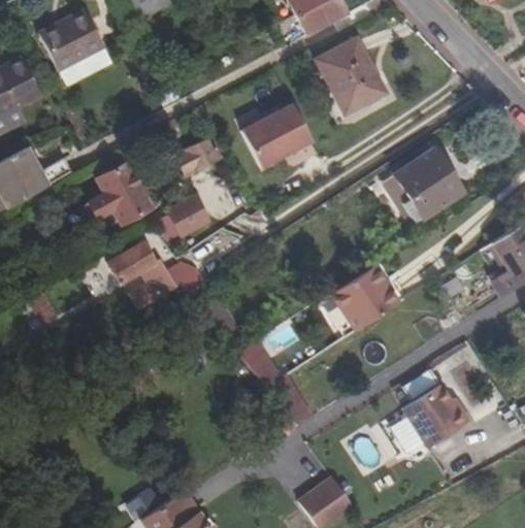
[(178,0),(116,0),(132,28),(178,0)]
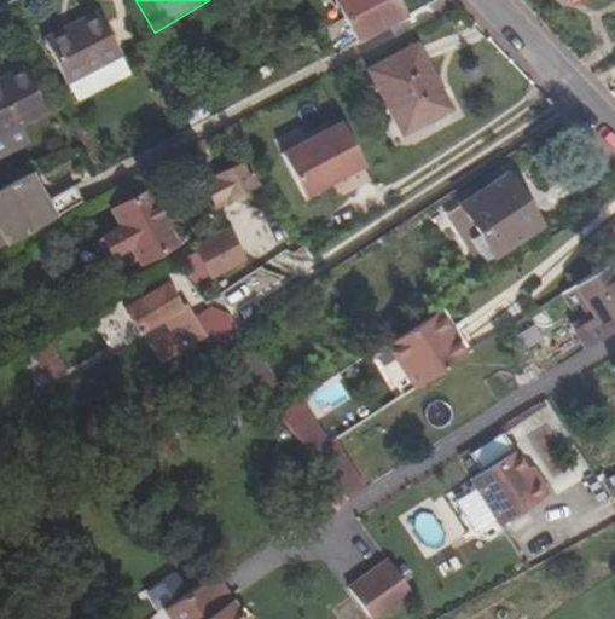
[(321,0),(335,25),(347,19),(382,0),(321,0)]
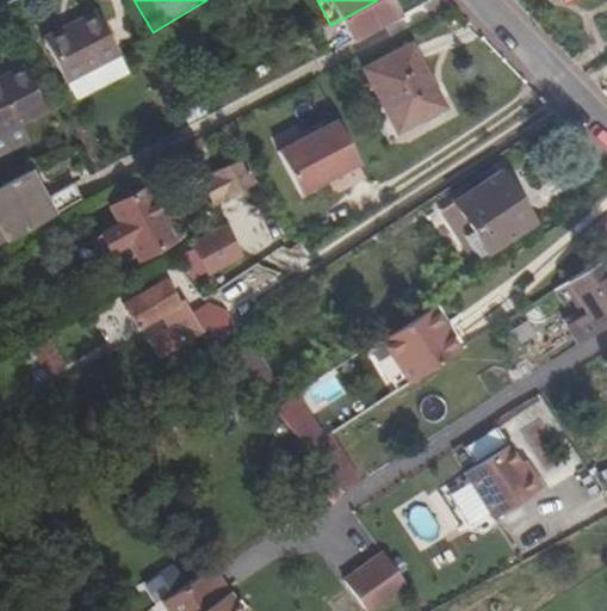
[(353,42),(402,17),(392,0),(377,0),(342,19),(353,42)]
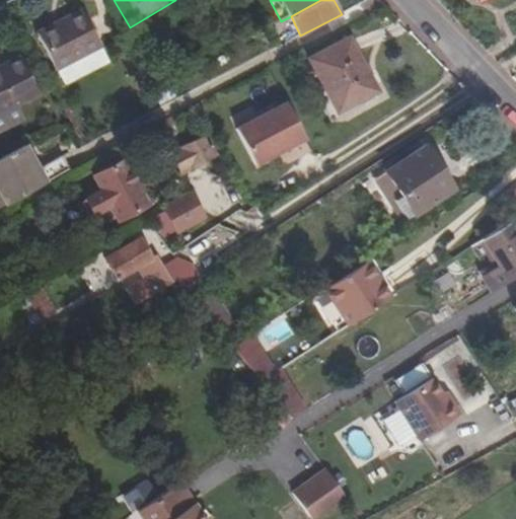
[(104,47),(85,9),(41,32),(60,70),(104,47)]
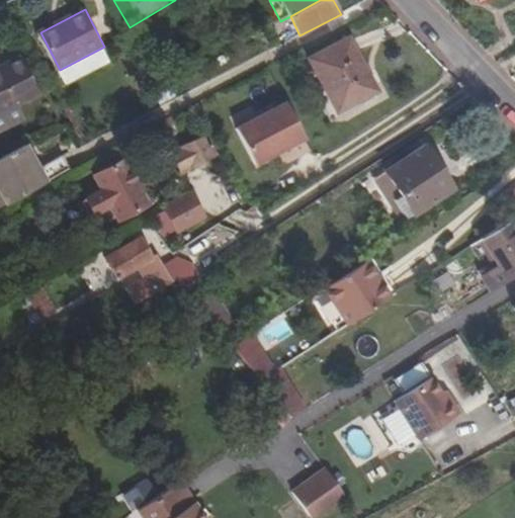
[(379,91),(351,38),(312,59),(340,111),(379,91)]
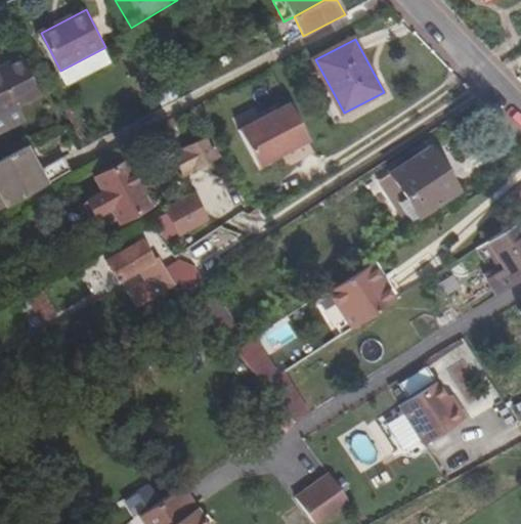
[(42,94),(24,57),(0,69),(0,133),(28,120),(20,104),(42,94)]
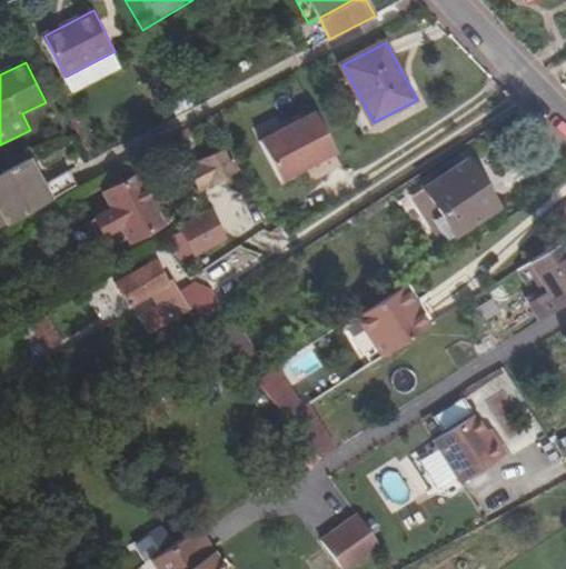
[(283,181),(338,153),(318,115),(262,142),(283,181)]
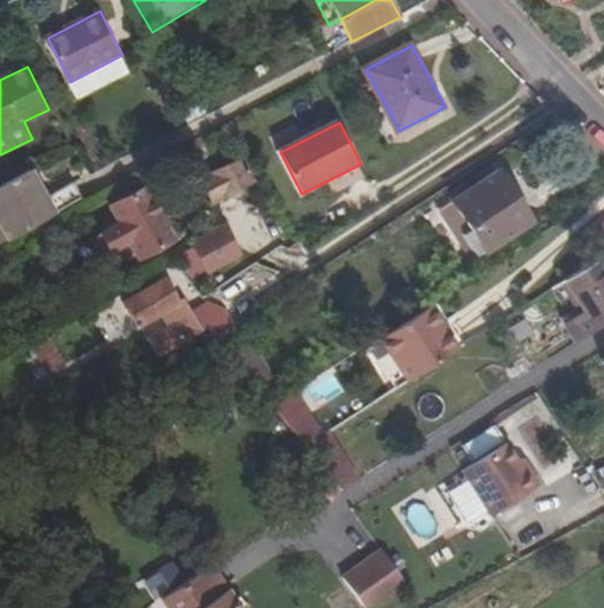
[(245,158),(216,172),(228,197),(258,182),(245,158)]
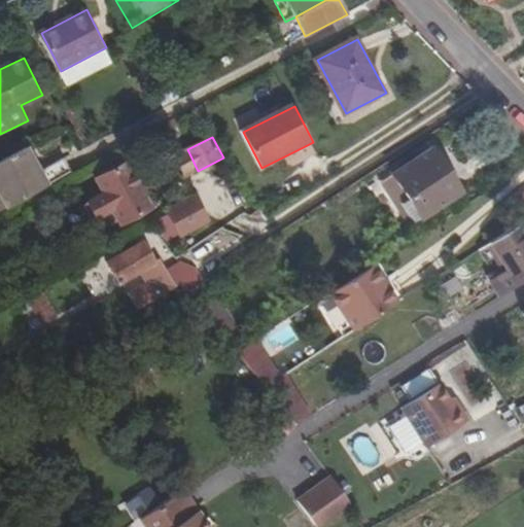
[(0,190),(9,209),(73,173),(65,161),(41,173),(27,148),(0,163),(0,190)]
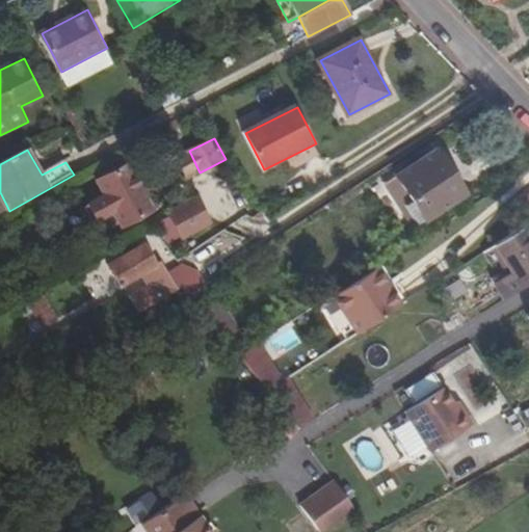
[(189,151),(178,157),(189,178),(200,173),(189,151)]
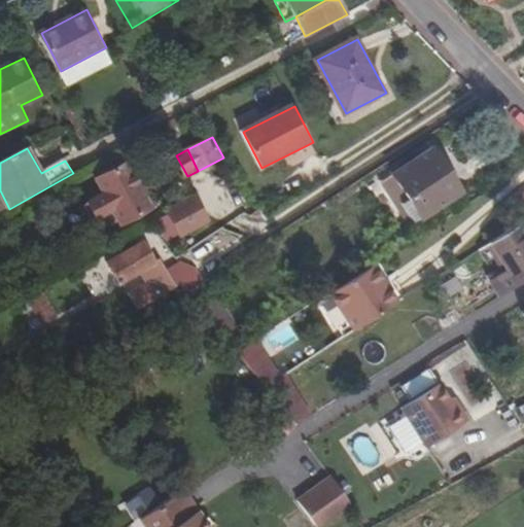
[(434,149),(395,175),(423,218),(463,192),(434,149)]
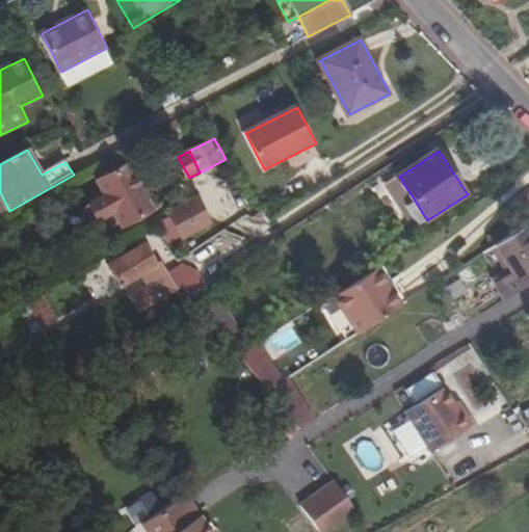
[(126,227),(154,211),(130,166),(101,181),(109,195),(93,205),(102,220),(111,215),(120,230),(126,227)]
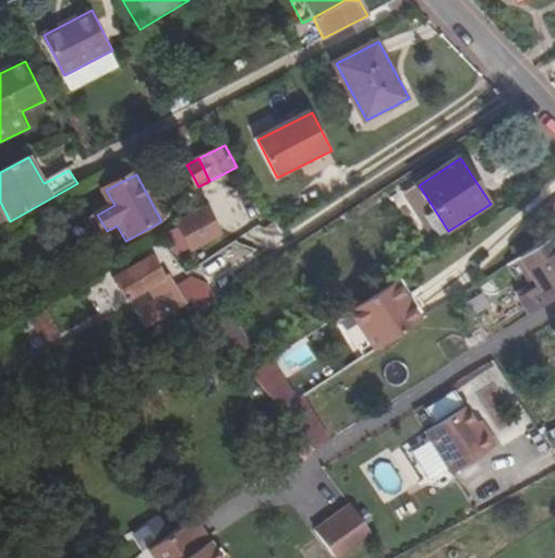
[(419,185),(403,195),(434,240),(448,231),(419,185)]
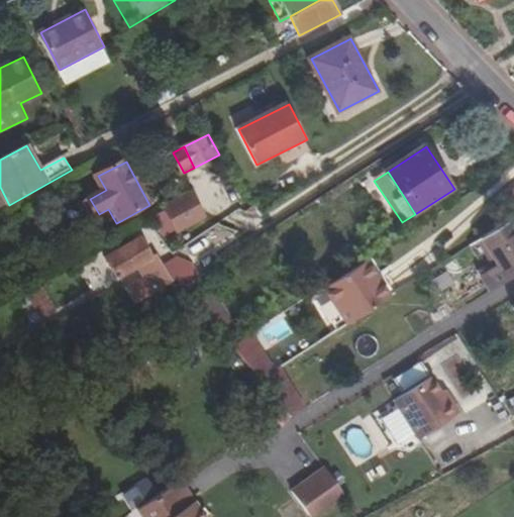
[(0,209),(9,205),(0,187),(0,209)]
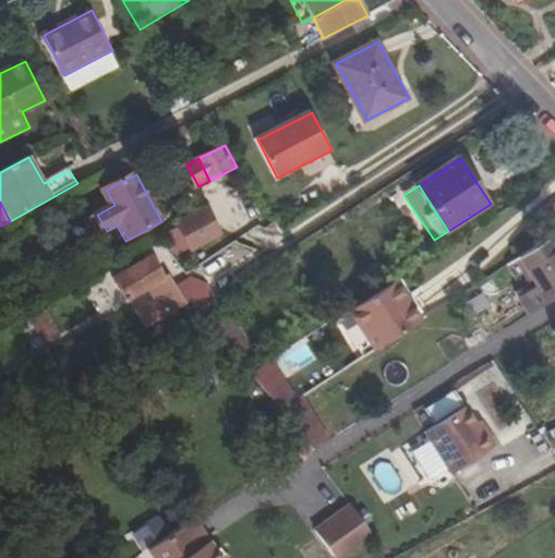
[(194,249),(222,232),(208,207),(179,223),(194,249)]
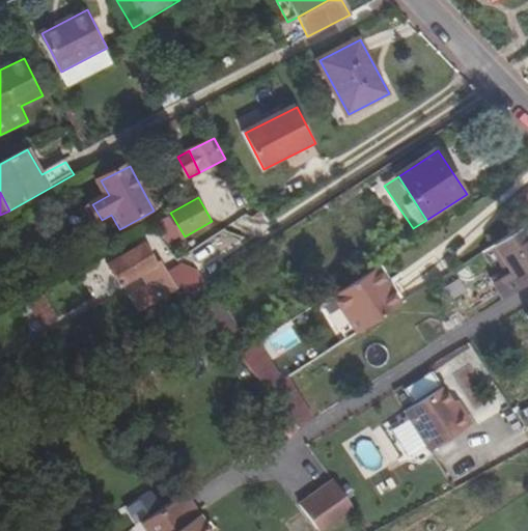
[(504,300),(527,284),(527,226),(492,248),(509,274),(495,283),(504,300)]
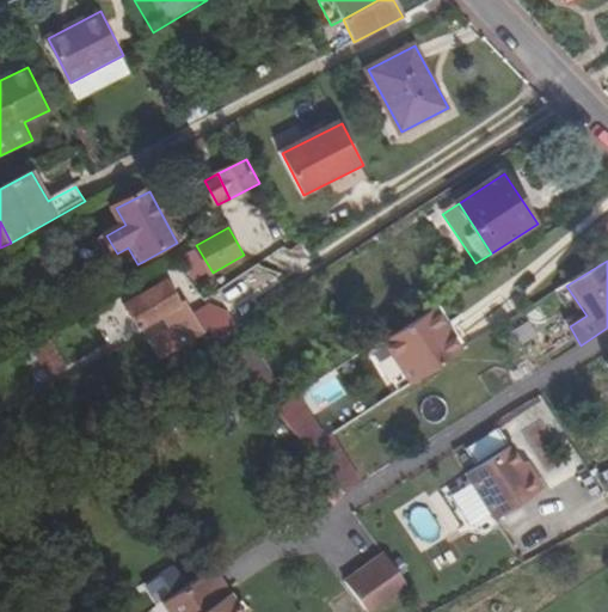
[(183,348),(208,335),(196,314),(189,303),(184,305),(170,281),(127,305),(141,330),(165,317),(172,329),(153,340),(149,343),(154,353),(178,340),(183,348)]
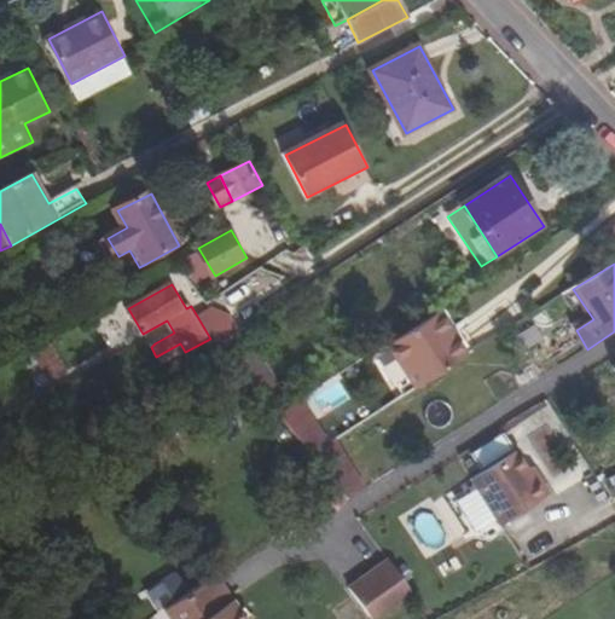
[(242,331),(231,314),(215,308),(198,318),(210,339),(214,336),(221,346),(242,331)]
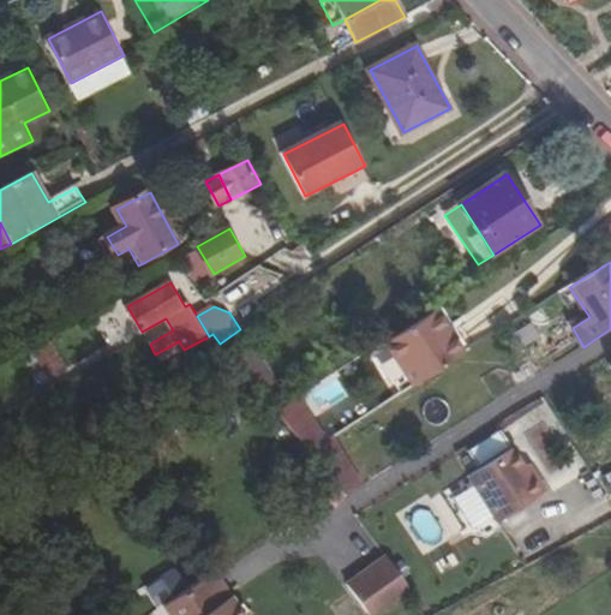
[(414,386),(467,352),(438,309),(385,342),(414,386)]
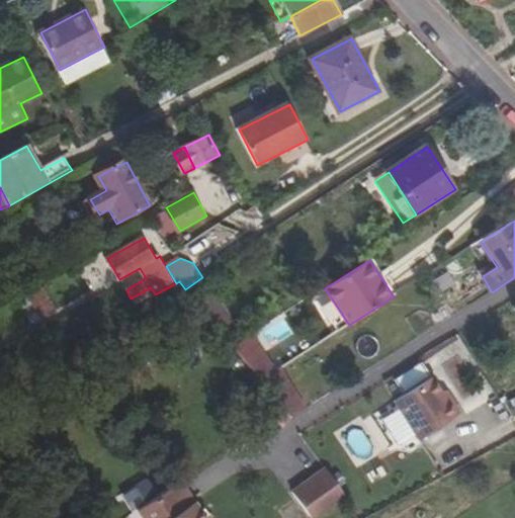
[(235,347),(246,339),(225,307),(226,305),(206,275),(202,277),(185,289),(207,316),(235,347)]
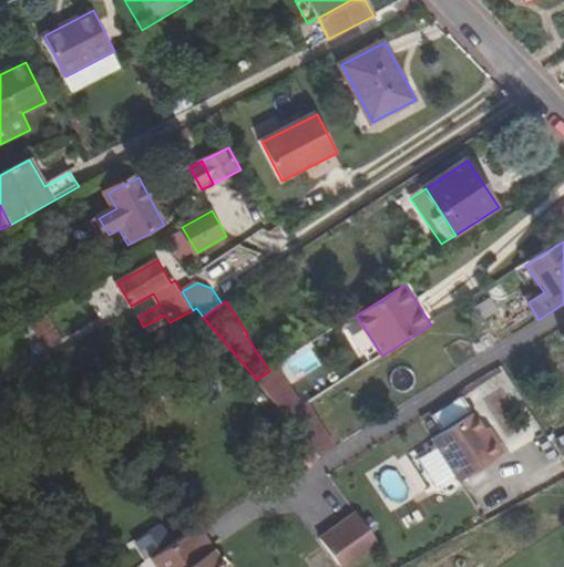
[(116,321),(130,344),(147,334),(143,327),(139,318),(135,312),(132,312),(116,321)]
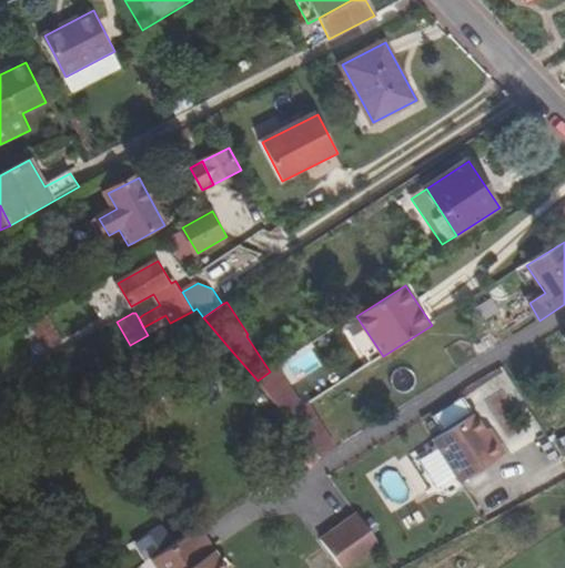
[(170,323),(165,315),(143,327),(148,335),(170,323)]
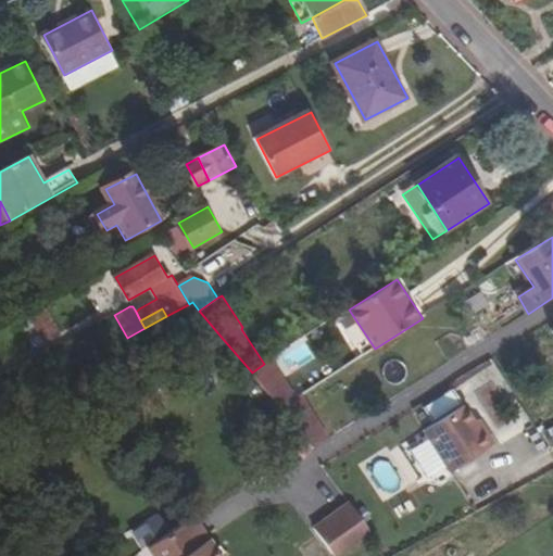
[(63,335),(50,312),(33,321),(46,344),(63,335)]
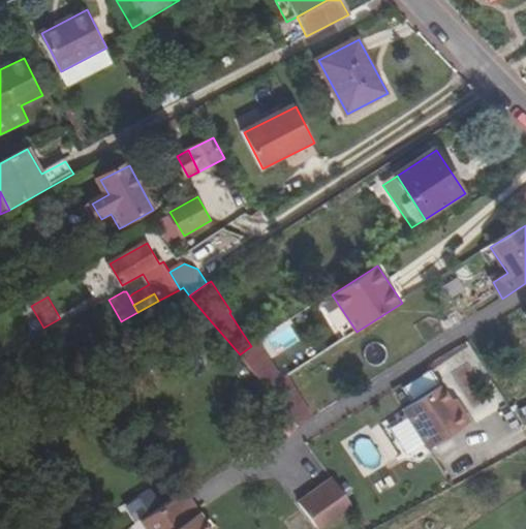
[(268,390),(283,379),(259,341),(251,346),(240,354),(268,390)]
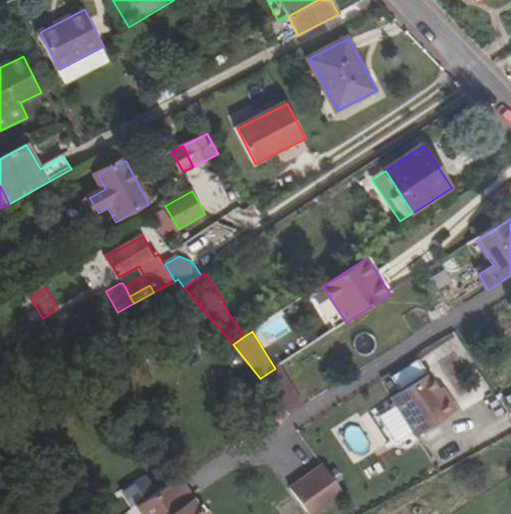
[(281,403),(297,392),(280,365),(275,368),(260,378),(281,403)]
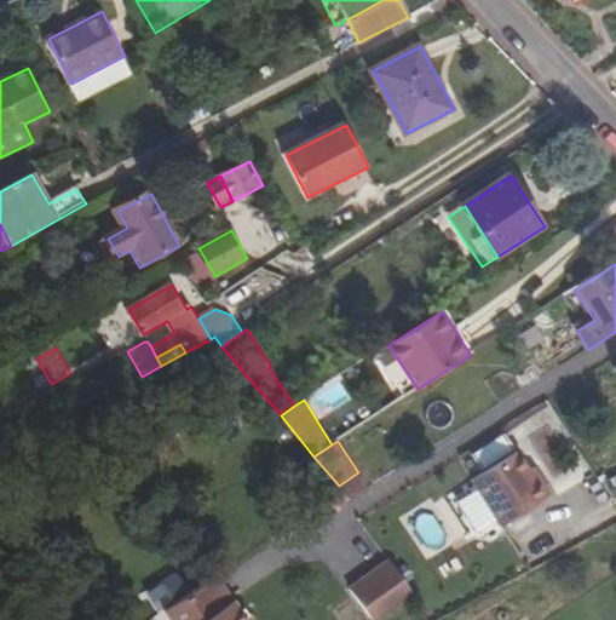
[(459,492),(488,537),(537,505),(525,487),(519,489),(516,482),(504,464),(459,492)]
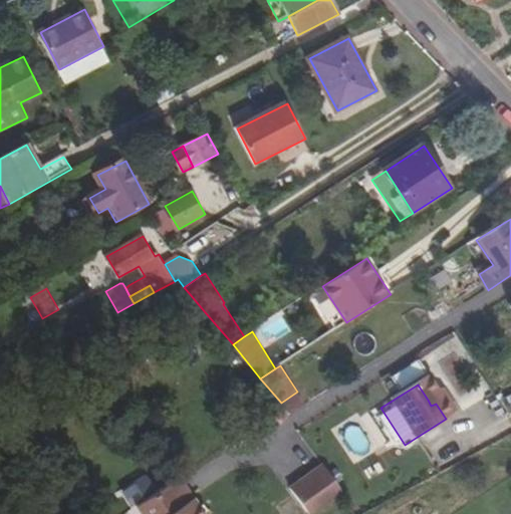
[(431,406),(436,404),(433,398),(428,400),(431,406)]
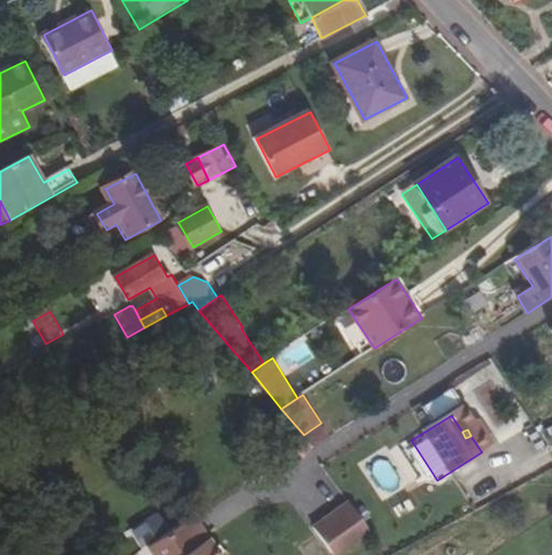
[(317,528),(334,554),(344,554),(374,534),(352,503),(317,528)]
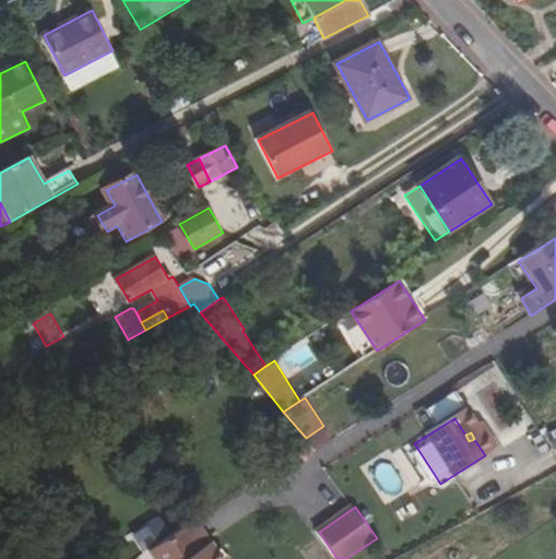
[(225,558),(213,540),(205,545),(191,524),(151,551),(155,558),(225,558)]
